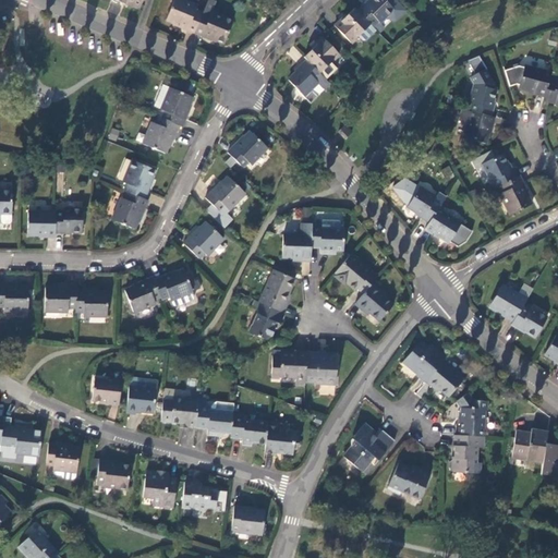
[(112,0),(138,11),(141,7),(142,0),(112,0)]
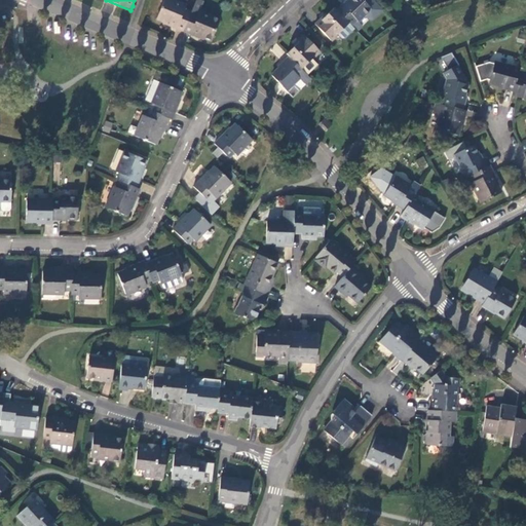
[(183,33),(191,13),(184,10),(185,7),(166,0),(164,0),(157,21),(168,26),(168,27),(183,33)]
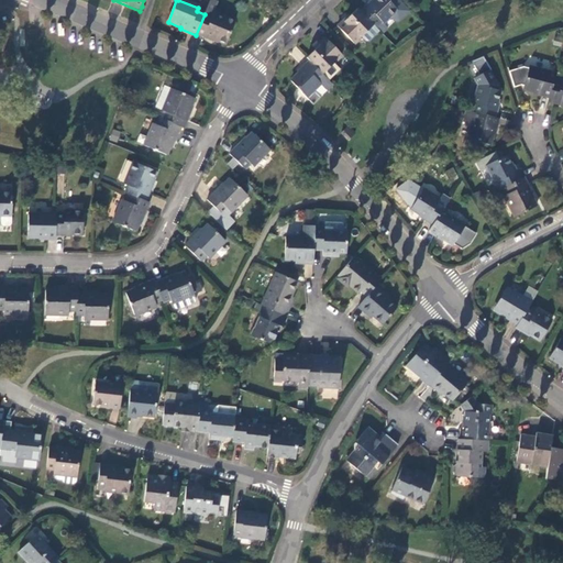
[(374,0),(368,7),(367,6),(361,11),(362,12),(374,25),(376,28),(383,34),(388,29),(384,23),(390,17),(395,22),(399,22),(410,11),(399,0),(374,0)]
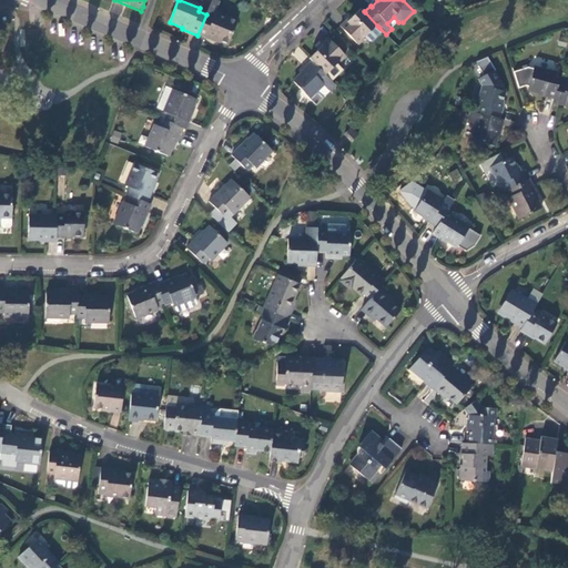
[(210,6),(206,14),(198,36),(213,42),(214,40),(229,46),(237,23),(215,14),(217,8),(210,6)]
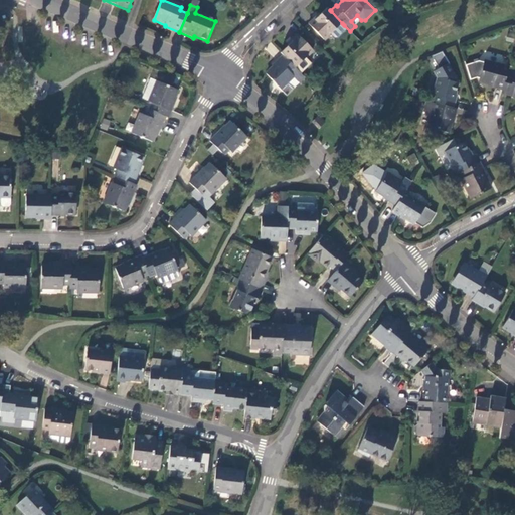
[(330,10),(328,8),(316,19),(315,18),(309,24),(324,40),(342,23),(331,11),(330,10)]
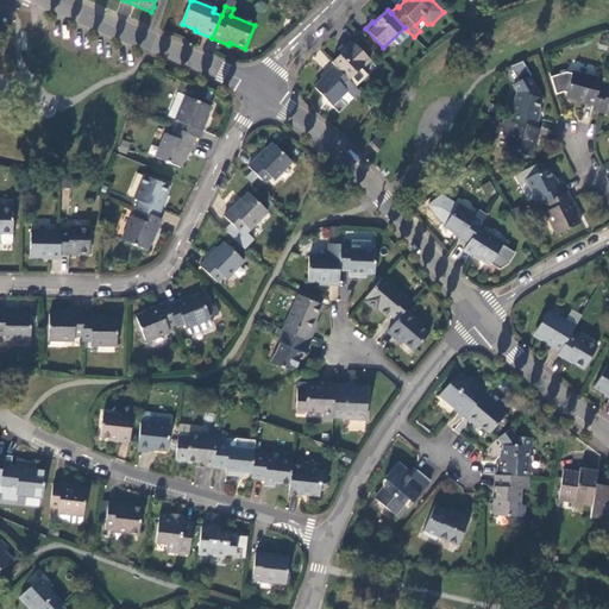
[(346,49),(333,63),(336,67),(350,81),(370,61),(352,42),(346,48),(346,49)]
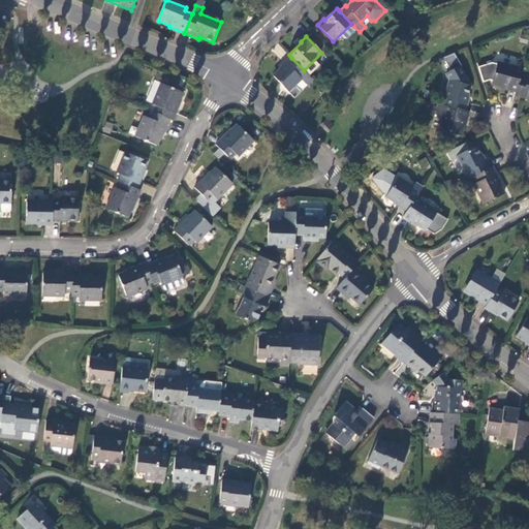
[(278,44),(273,51),(281,58),(286,52),(278,44)]
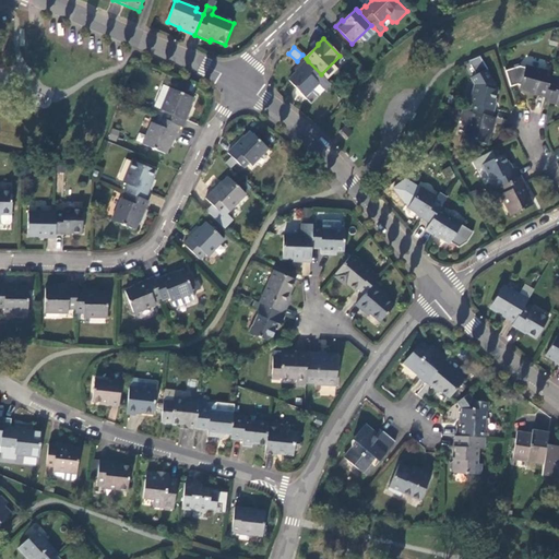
[(330,84),(323,76),(321,74),(308,61),(301,66),(302,68),(289,81),(306,97),(319,83),(324,90),(330,84)]
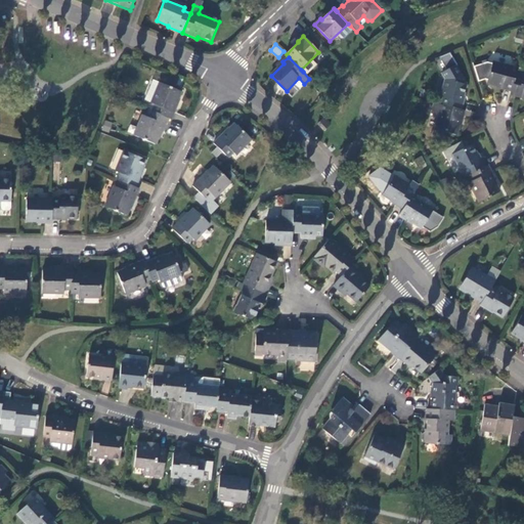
[(492,64),(487,62),(474,68),(479,82),(485,80),(488,81),(487,84),(505,88),(505,89),(512,91),(516,75),(518,69),(494,62),(493,62),(492,64)]
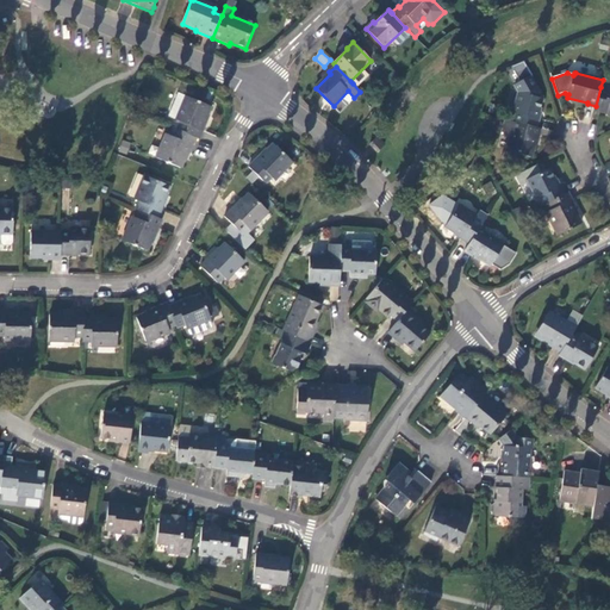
[(516,123),(537,129),(540,120),(539,119),(543,99),(539,98),(539,93),(534,76),(516,81),(520,94),(515,113),(517,114),(516,123)]
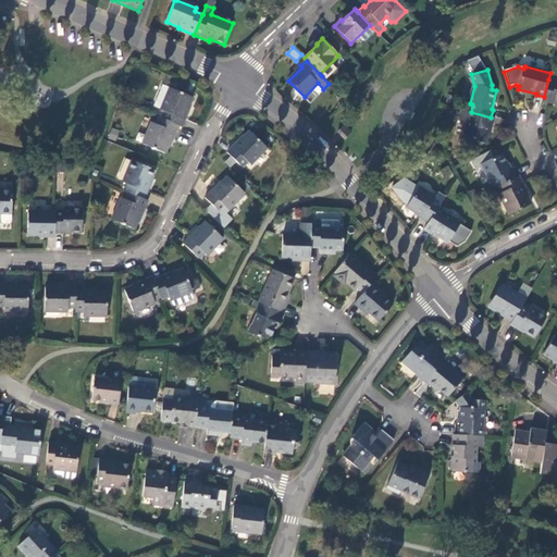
[(556,83),(548,79),(544,97),(543,101),(551,103),(551,102),(556,103),(556,79),(556,81),(556,83)]
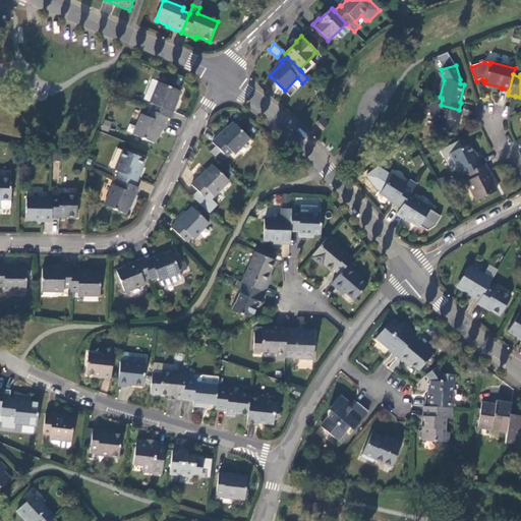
[(151,104),(160,83),(154,80),(145,102),(151,104)]
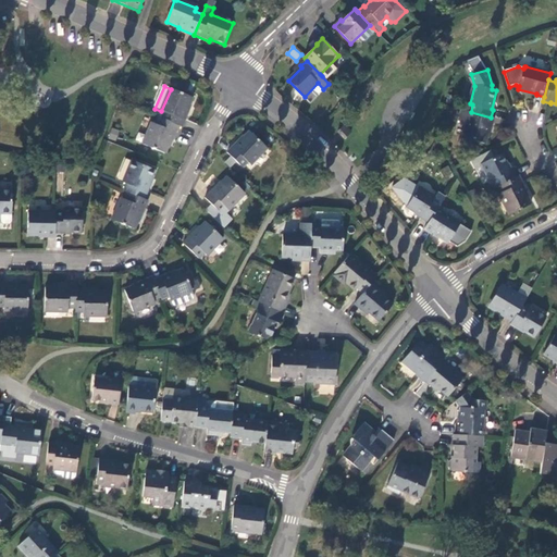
[(178,126),(183,127),(189,113),(187,112),(193,99),(171,89),(161,111),(164,112),(161,120),(178,126)]
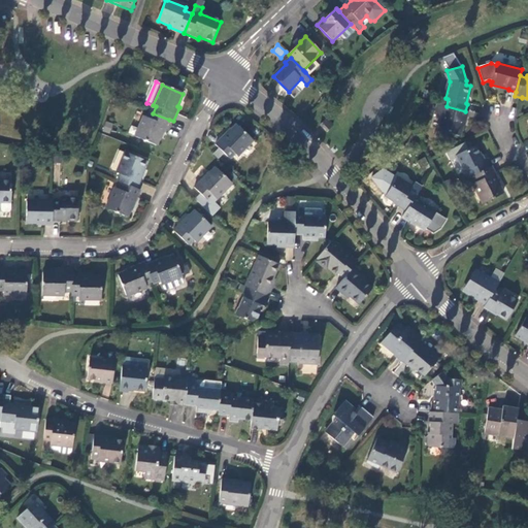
[(466,121),(467,112),(465,111),(447,106),(438,105),(436,113),(444,116),(440,132),(460,137),(465,120),(466,121)]
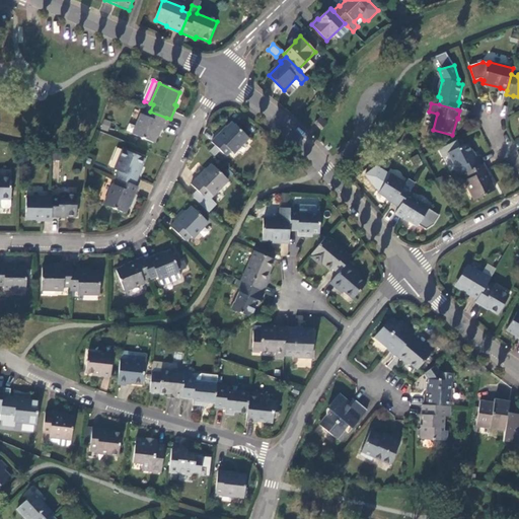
[(150,112),(148,109),(145,116),(141,115),(133,135),(154,145),(159,132),(160,132),(166,118),(150,112)]
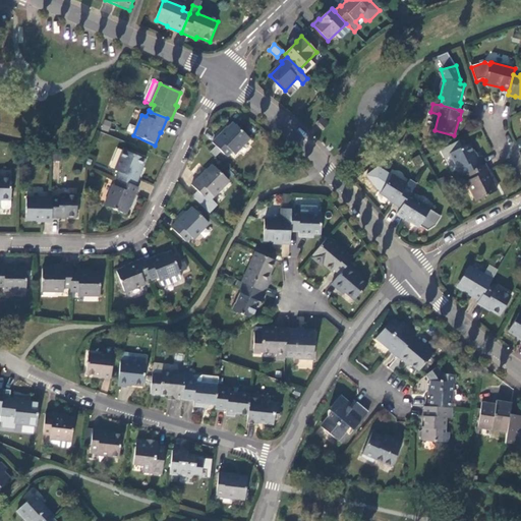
[(329,124),(323,118),(315,124),(322,130),(329,124)]
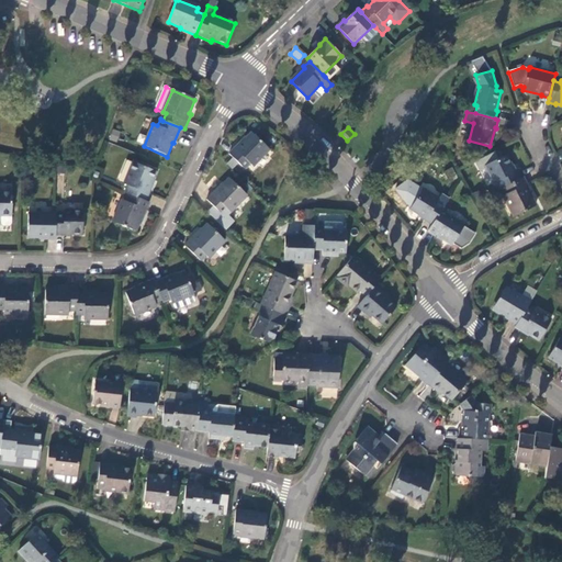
[(226,163),(232,168),(237,163),(244,169),(249,164),(253,166),(268,149),(250,133),(239,145),(237,144),(228,154),(232,158),(226,163)]
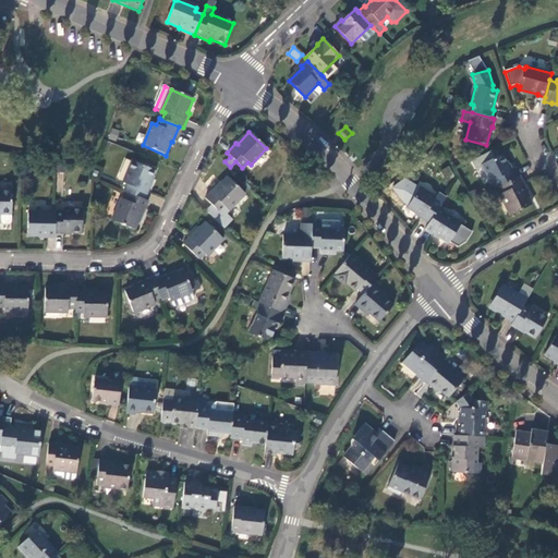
[(501,186),(517,179),(512,171),(511,172),(501,155),(483,165),(492,181),(494,181),(497,189),(501,186)]
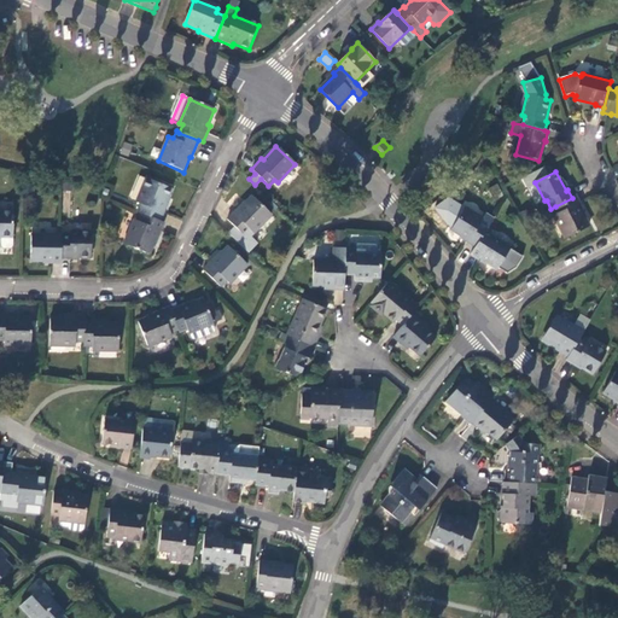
[(140,204),(135,213),(140,214),(159,222),(168,204),(165,203),(172,190),(146,179),(136,202),(140,204)]
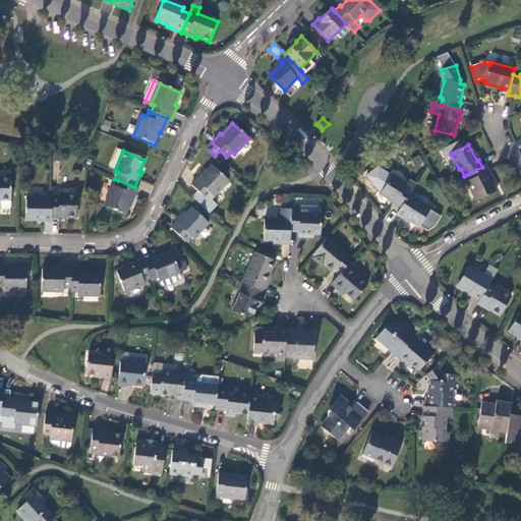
[(494,179),(486,165),(482,167),(468,174),(471,180),(468,182),(477,201),(497,191),(490,180),(494,179)]
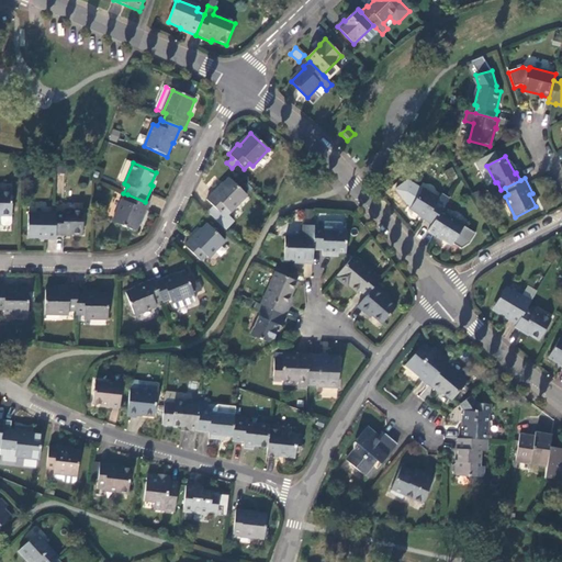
[(248,197),(232,179),(221,191),(220,189),(209,201),(224,216),(229,211),(233,213),(248,197)]
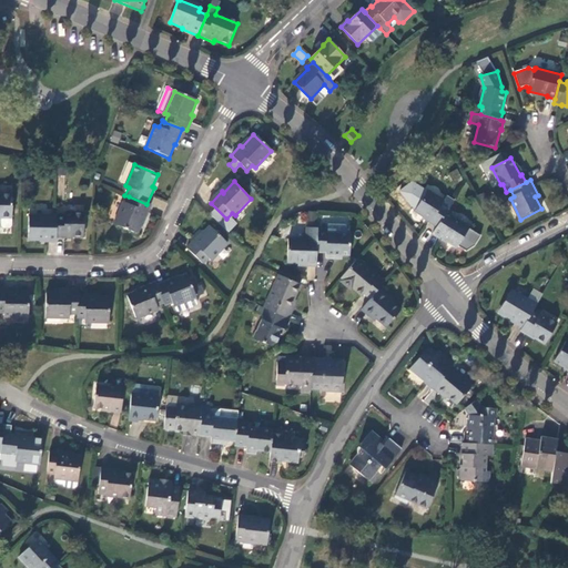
[(446,214),(449,210),(442,205),(444,203),(426,193),(415,212),(430,222),(430,223),(437,229),(446,215),(446,214)]
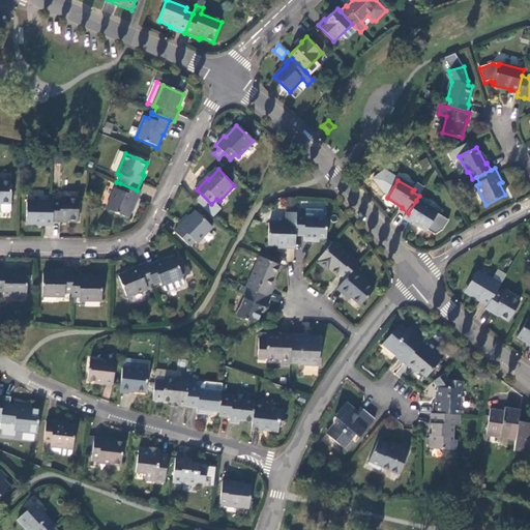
[(0,203),(0,204),(10,204),(10,181),(0,181),(0,203)]
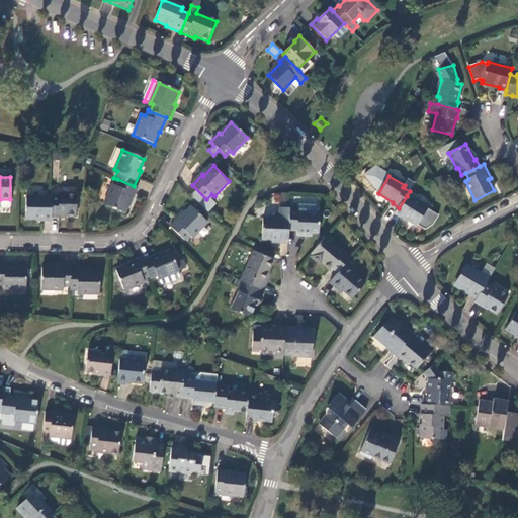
[(132,201),(138,187),(134,186),(117,179),(115,185),(111,183),(103,205),(123,213),(130,201),(132,201)]
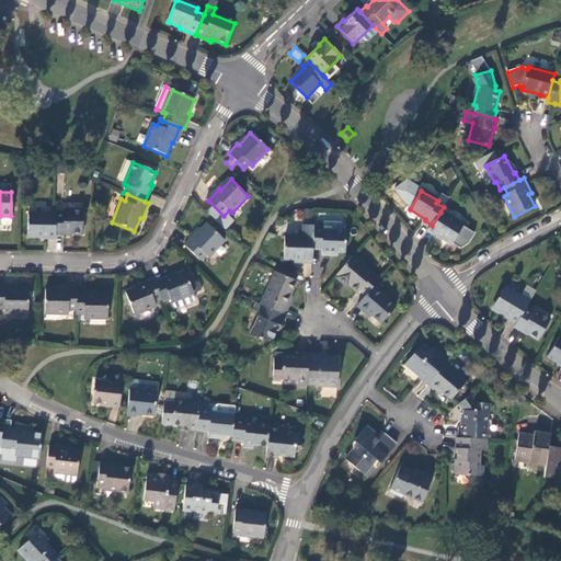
[(63,214),(55,214),(55,215),(55,235),(64,235),(63,232),(82,233),(82,212),(63,212),(63,214)]
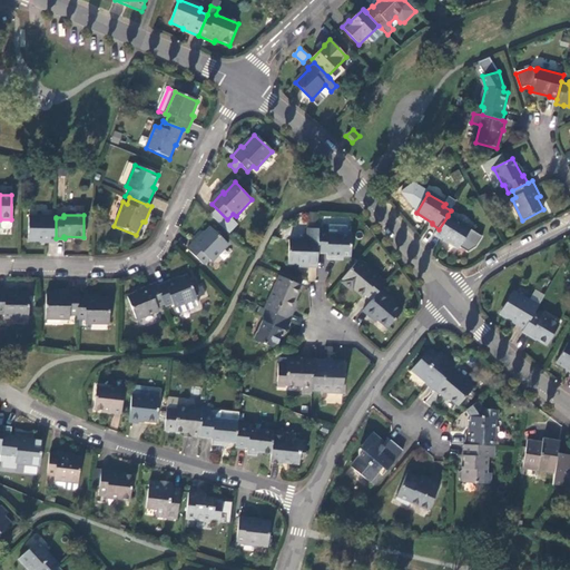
[(471,231),(448,215),(448,216),(439,229),(434,236),(442,241),(443,239),(459,249),(460,248),(468,254),(475,248),(482,238),(470,231),(471,231)]
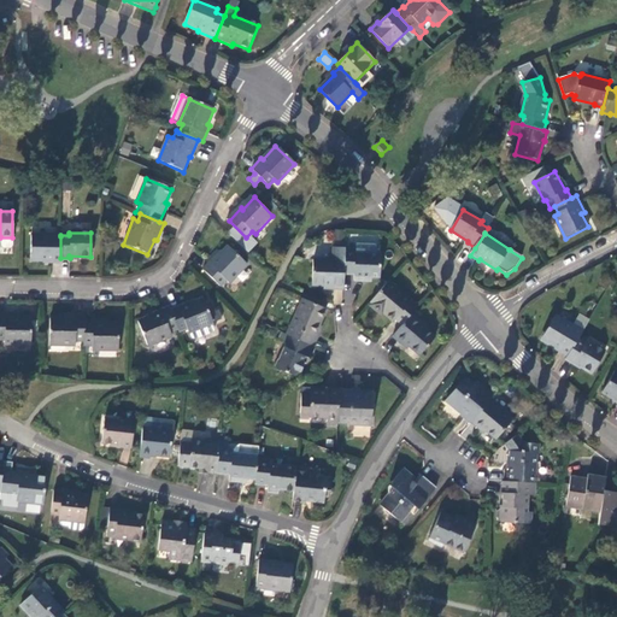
[(51,263),(60,263),(60,258),(60,236),(30,235),(29,259),(51,260),(51,263)]
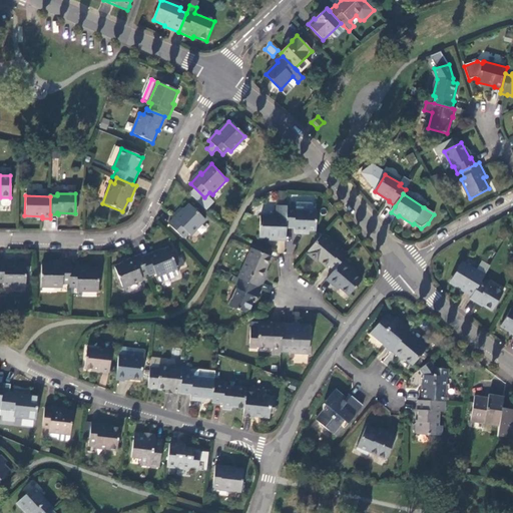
[(10,197),(0,197),(0,205),(2,207),(8,207),(10,205),(10,197)]
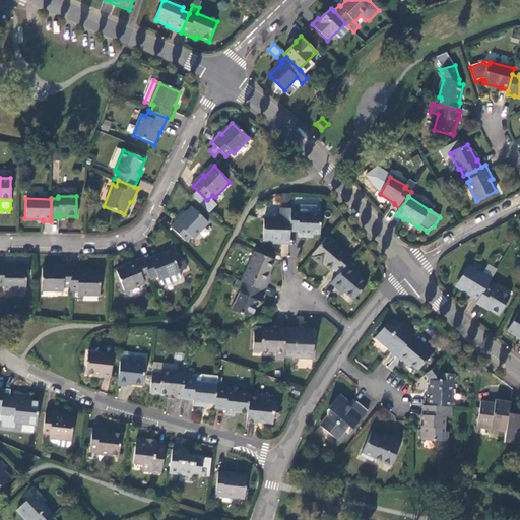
[(208,223),(192,208),(184,217),(183,216),(172,229),(186,242),(191,237),(193,240),(208,223)]
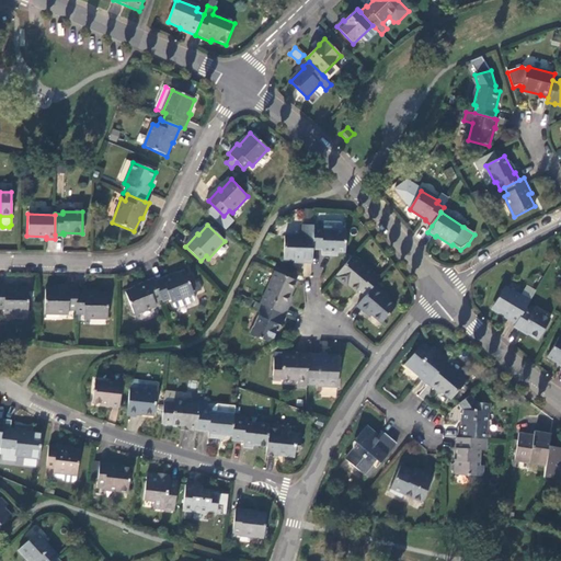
[(312,238),(312,251),(321,252),(321,256),(331,256),(331,253),(343,253),(344,231),(322,231),(322,228),(312,228),(312,238)]
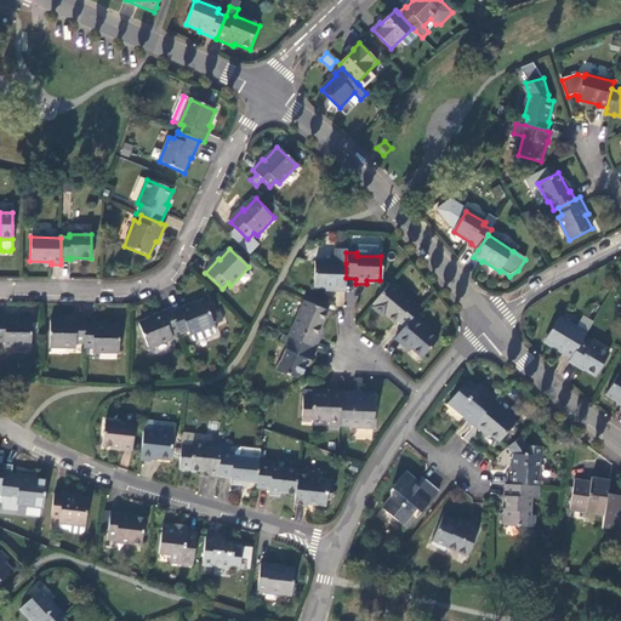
[(334,292),(346,292),(346,278),(346,263),(314,263),(313,288),(334,289),(334,292)]
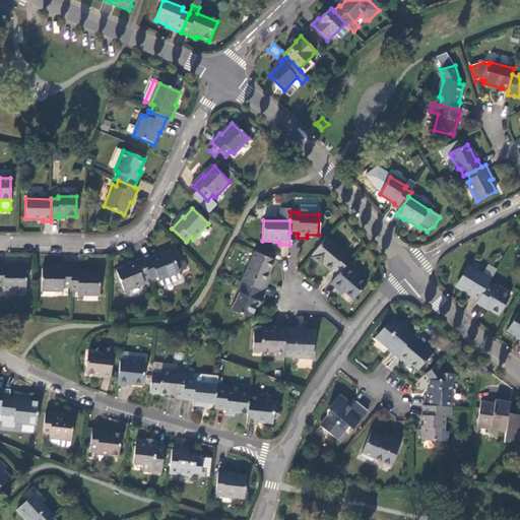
[(332,247),(334,245),(325,238),(324,240),(332,247)]
